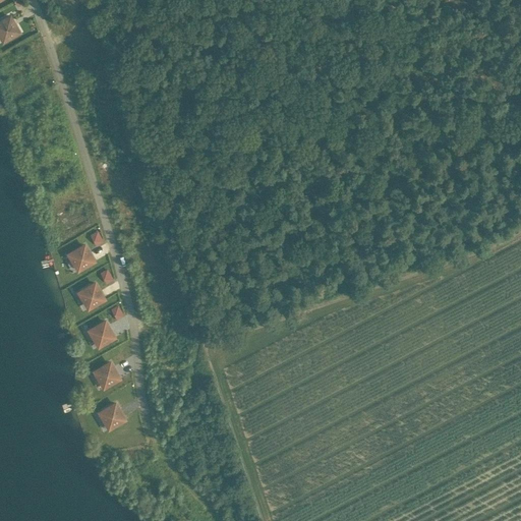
[(11,12),(0,18),(0,37),(3,43),(22,32),(11,12)]
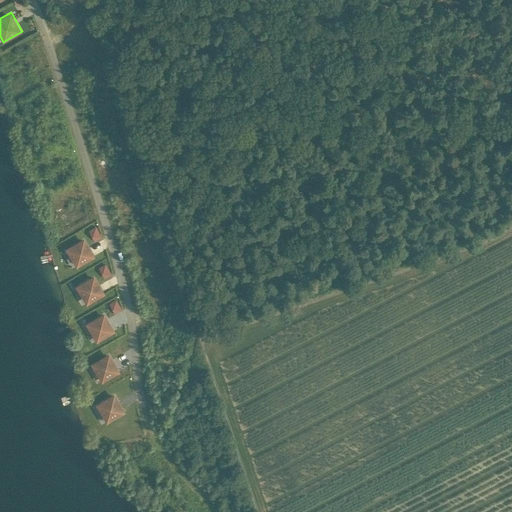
[(96,226),(90,230),(95,240),(101,236),(96,226)]
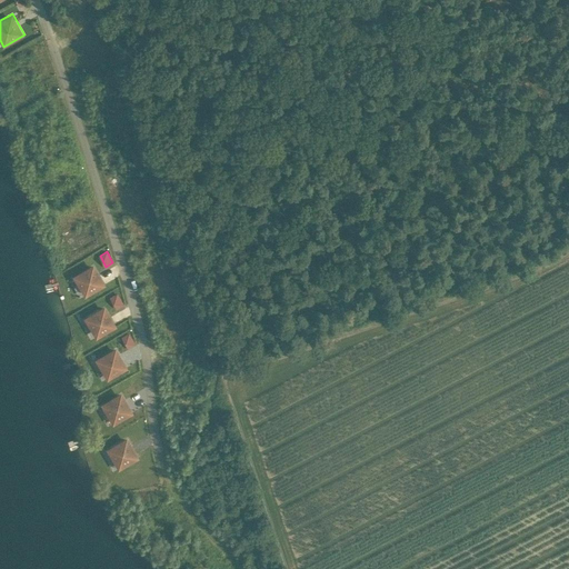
[(95,263),(73,276),(86,296),(107,283),(95,263)]
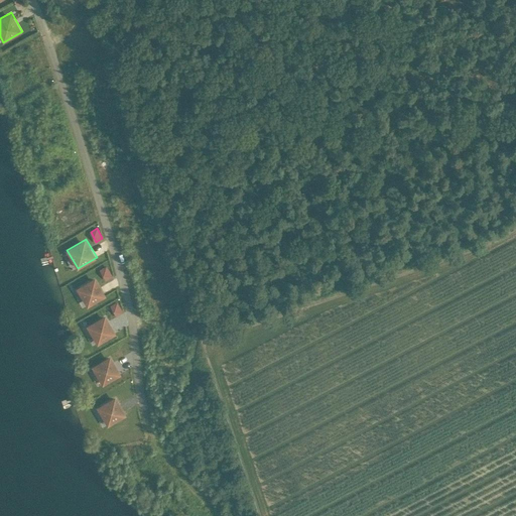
[(107,266),(101,269),(106,279),(112,275),(107,266)]
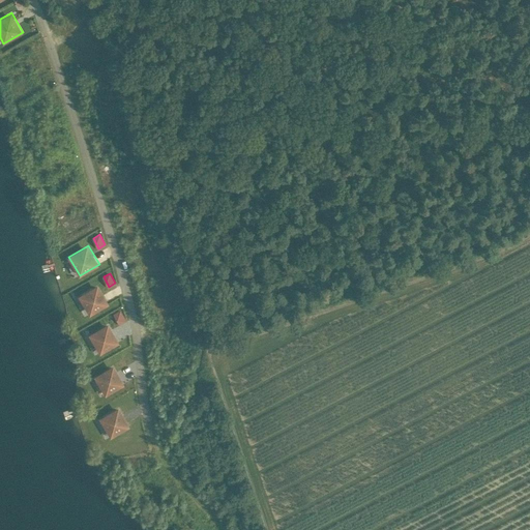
[(98,284),(79,295),(90,315),(110,303),(98,284)]
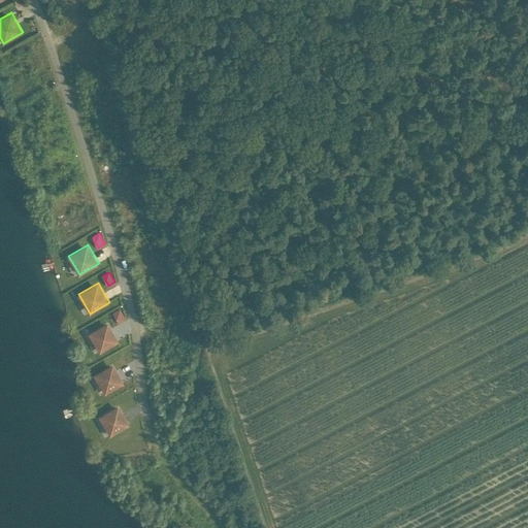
[(120,308),(113,312),(120,323),(126,319),(120,308)]
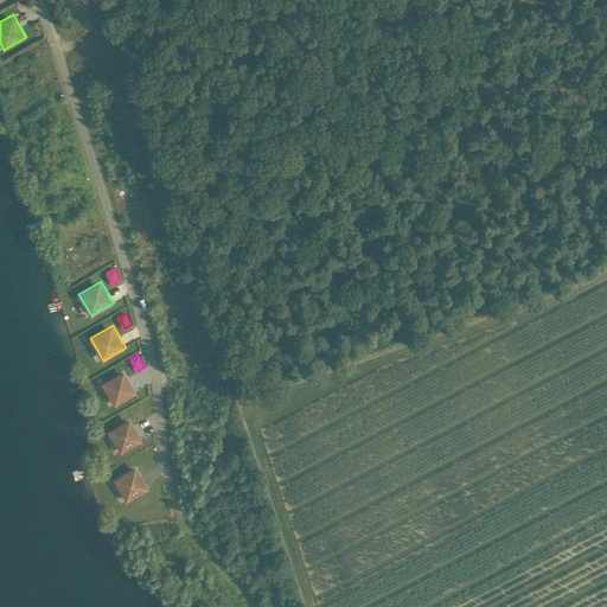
[(115,404),(138,391),(125,370),(102,383),(115,404)]
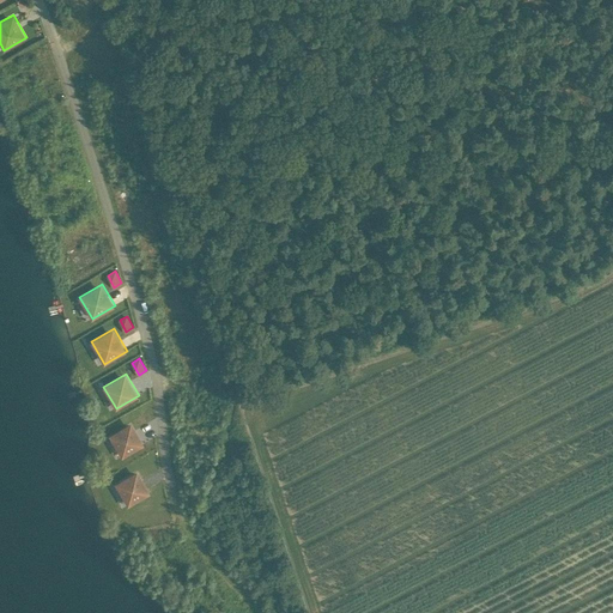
[(145,444),(132,422),(109,435),(122,457),(145,444)]
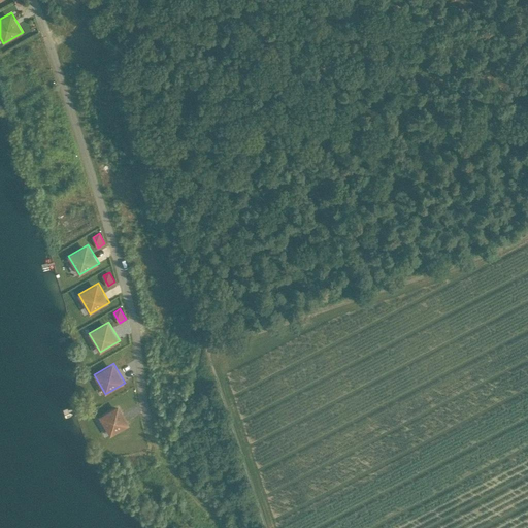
[(130,425),(119,405),(99,417),(110,435),(130,425)]
